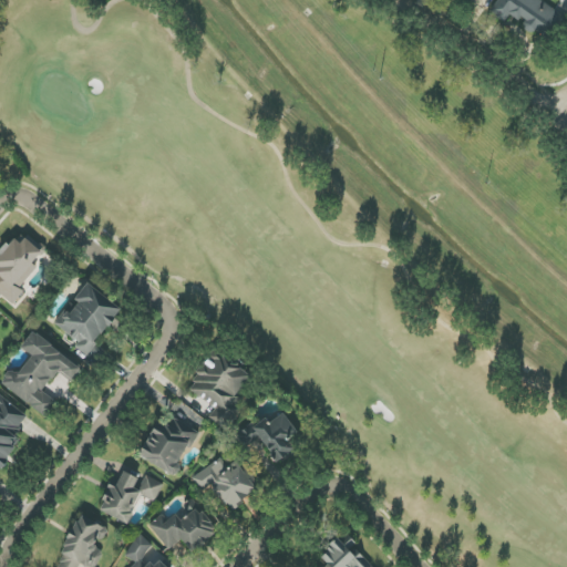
[(505,23),(511,14),(525,23),(524,24),(545,37),(560,10),(544,0),(497,0),(490,13),(505,23)]
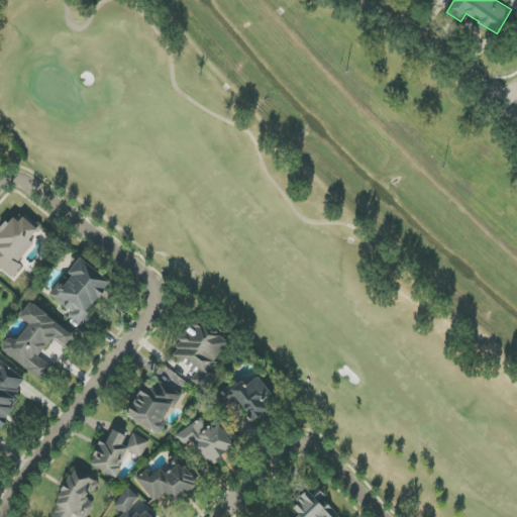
[(0,268),(12,279),(27,261),(24,257),(34,244),(30,240),(41,227),(25,215),(19,222),(12,217),(0,231),(0,268)]
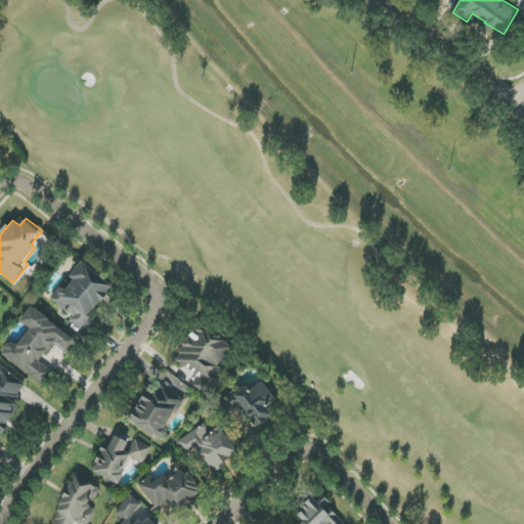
[(113,286),(82,263),(52,301),(73,316),(70,321),(80,329),(113,286)]
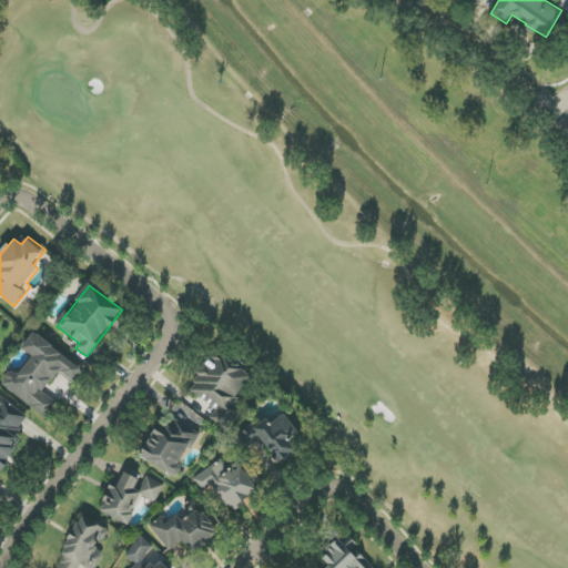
[(81,369),(33,333),(21,348),(32,357),(18,377),(11,372),(1,384),(46,418),(56,404),(42,393),(59,372),(72,382),(81,369)]
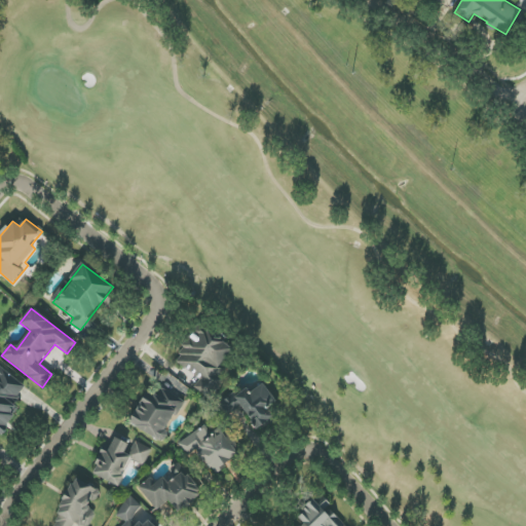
[(175,359),(201,377),(193,388),(211,400),(228,372),(220,367),(232,348),(219,340),(223,335),(207,324),(199,334),(194,330),(175,359)]
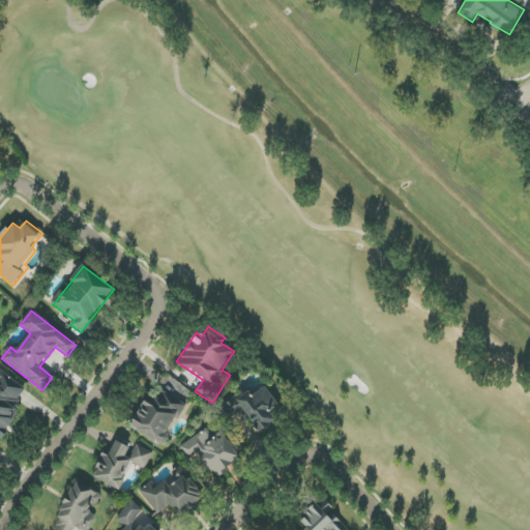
[(26,389),(0,369),(0,439),(21,412),(13,407),(26,389)]
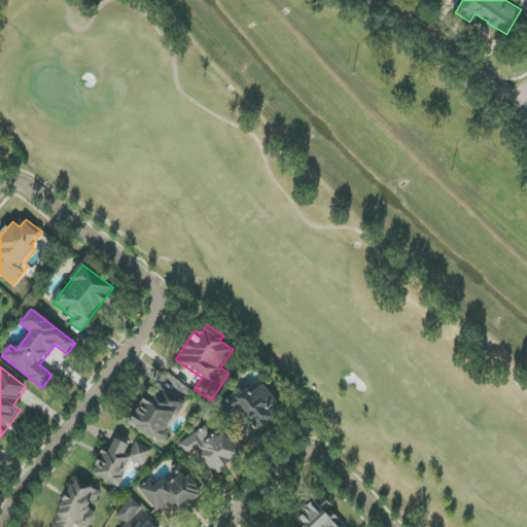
[(258,432),(275,421),(268,409),(277,403),(265,384),(248,394),(244,388),(219,403),(227,417),(243,408),(258,432)]
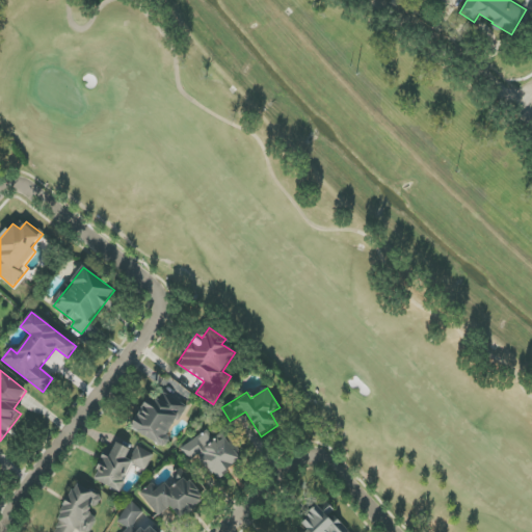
[(185,404),(163,394),(159,402),(147,396),(131,430),(165,446),(185,404)]
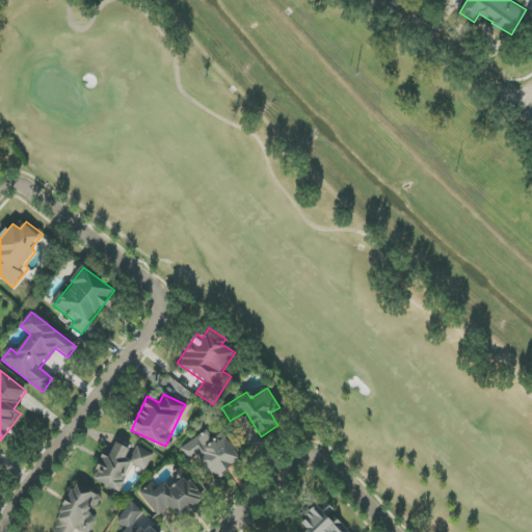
[(196,455),(217,479),(243,457),(222,433),(213,442),(204,430),(180,450),(190,460),(196,455)]
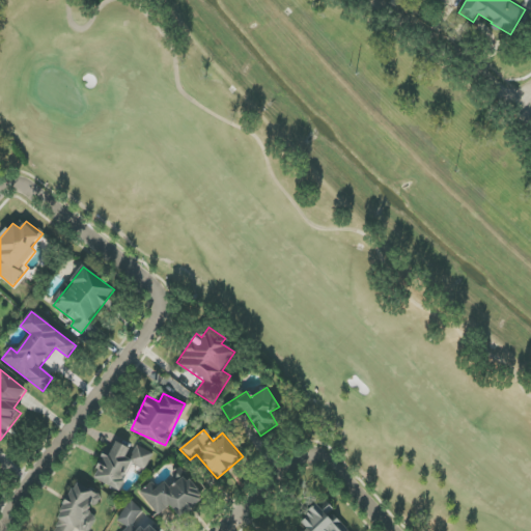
[(119,491),(131,464),(145,470),(154,453),(135,445),(133,449),(115,442),(111,452),(105,449),(92,478),(119,491)]
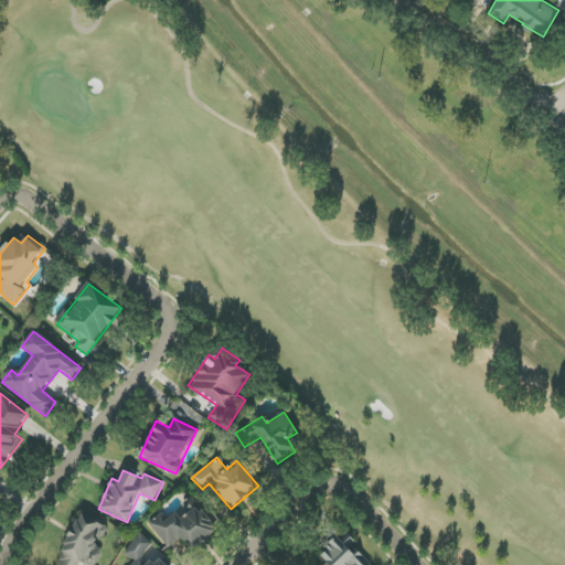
[(148,524),(169,548),(181,537),(192,551),(217,530),(191,499),(164,521),(160,514),(148,524)]
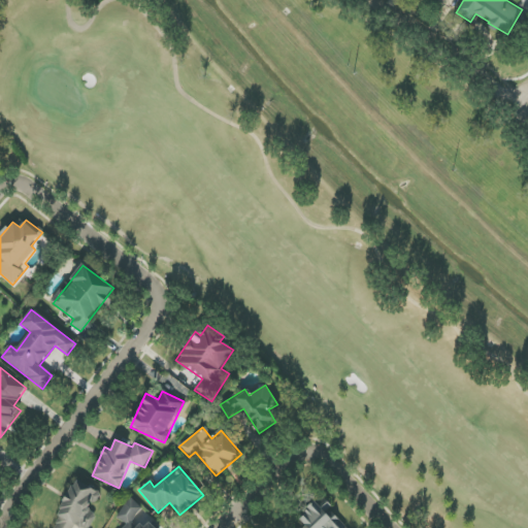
[(73,527),(75,524),(84,527),(90,527),(97,515),(91,512),(99,492),(74,481),(52,527),(73,527)]
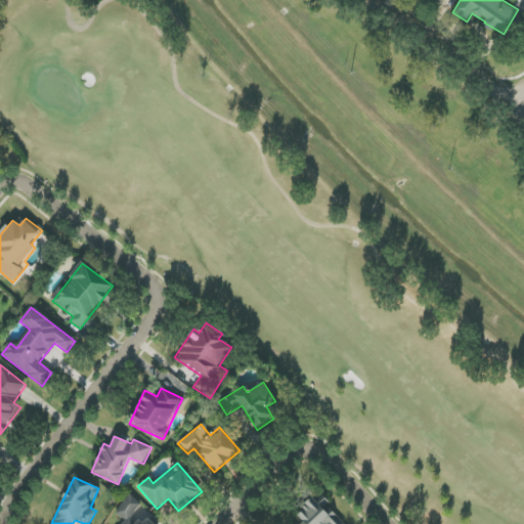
[(116,513),(128,522),(141,503),(129,494),(116,513)]
